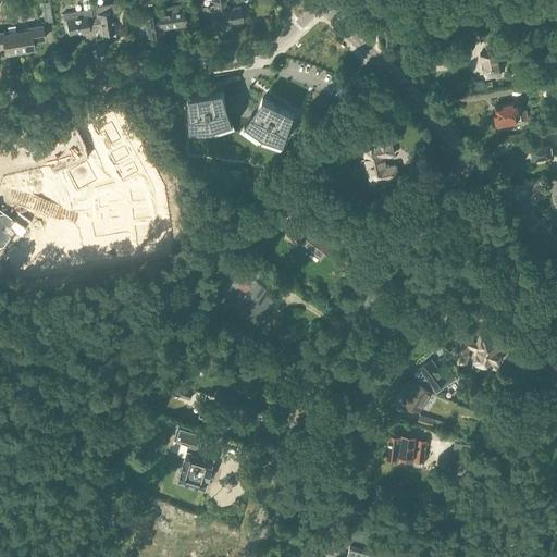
[(95,29),(91,17),(90,9),(91,9),(89,0),(82,0),(84,10),(63,13),(64,21),(67,20),(70,35),(89,32),(88,31),(95,29)]
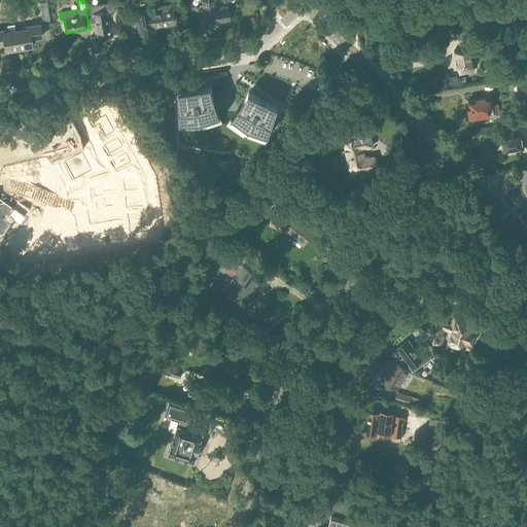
[(119,0),(120,5),(123,16),(130,15),(128,3),(127,0),(119,0)]
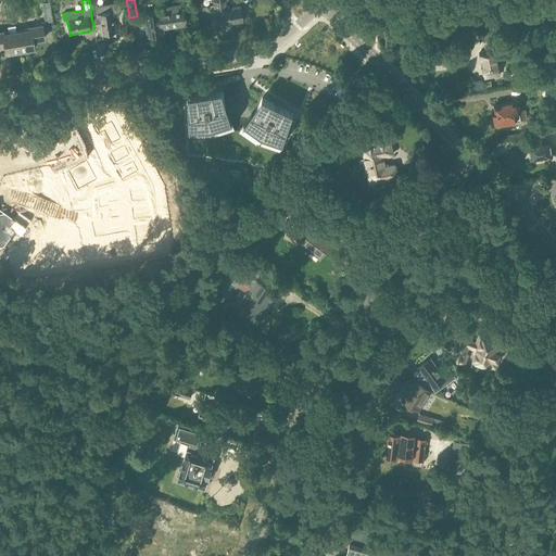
[(184,0),(186,10),(193,9),(191,0),(184,0)]
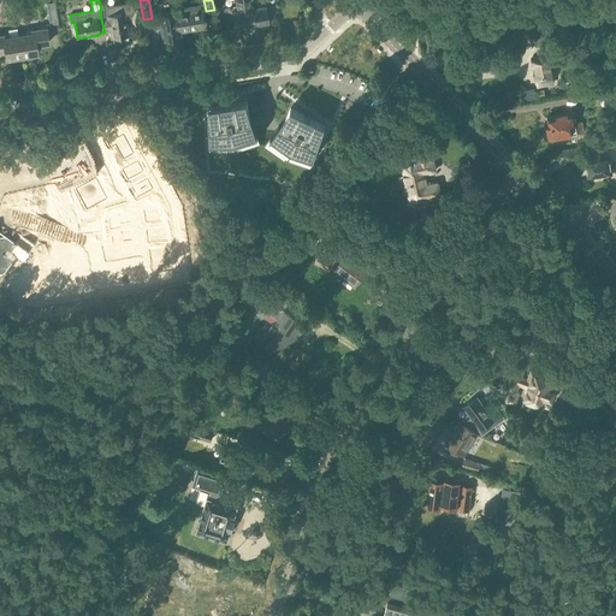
[(51,25),(58,24),(55,3),(47,4),(51,25)]
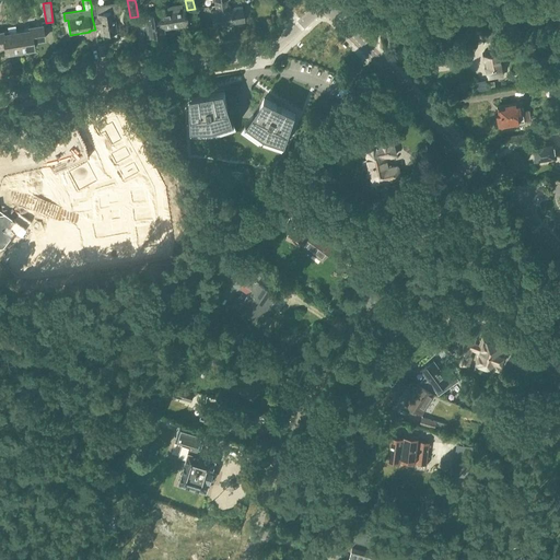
[(91,9),(92,18),(95,30),(101,28),(102,34),(116,32),(114,13),(121,12),(120,2),(97,7),(97,8),(92,9),(91,9)]
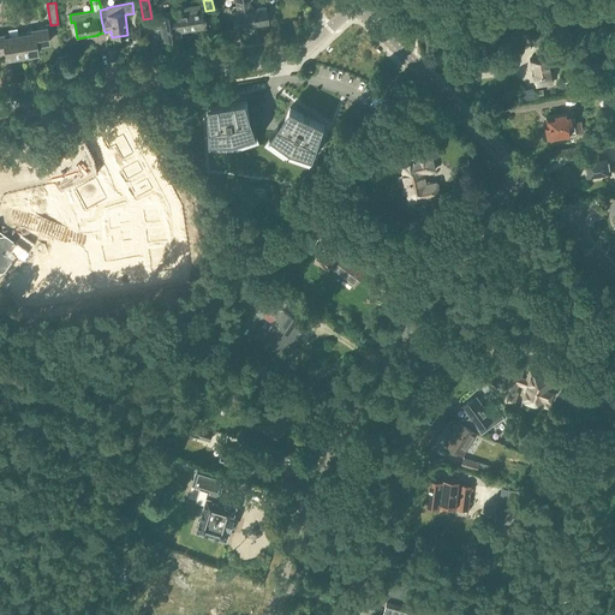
[(251,4),(237,6),(238,13),(233,13),(237,30),(268,24),(266,9),(252,11),(251,4)]
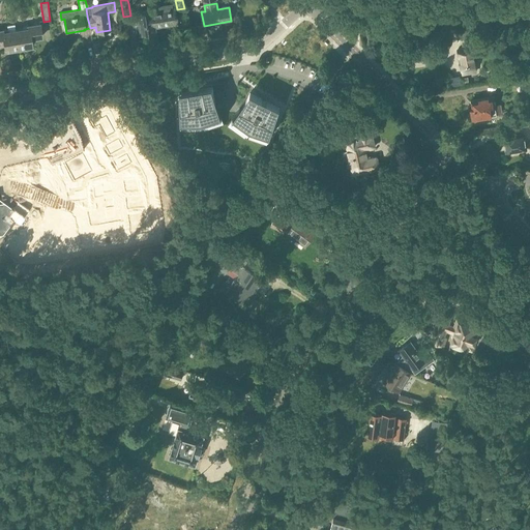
[(159,11),(152,12),(154,28),(177,24),(174,9),(173,9),(172,4),(158,6),(159,11)]
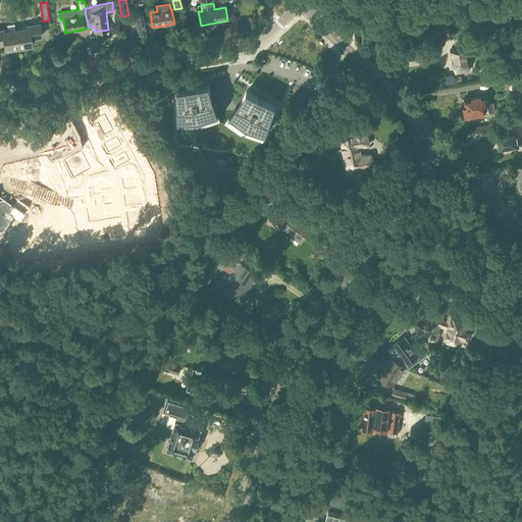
[(149,10),(135,12),(136,21),(132,21),(134,36),(153,33),(150,12),(149,10)]
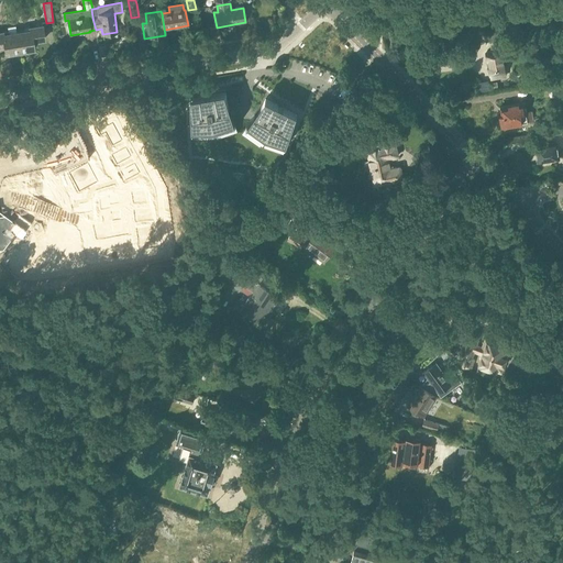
[(17,32),(20,52),(34,50),(33,41),(45,40),(42,25),(24,29),(24,31),(17,32)]
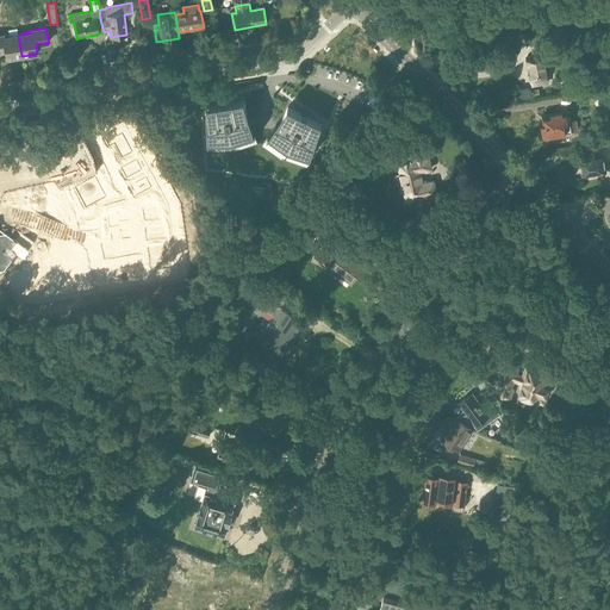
[(22,56),(18,35),(17,29),(8,30),(10,35),(0,35),(0,50),(5,50),(6,58),(22,56)]
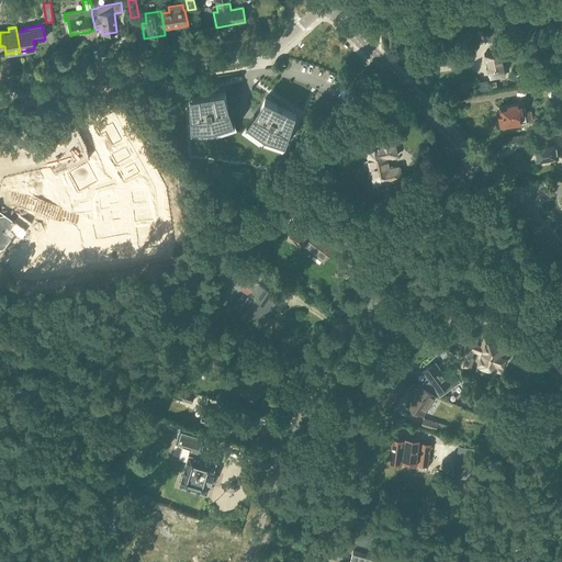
[(499,49),(498,43),(505,42),(503,29),(485,32),(486,45),(491,44),(492,51),(485,52),(487,67),(486,68),(487,71),(489,72),(490,79),(497,77),(497,74),(504,72),(501,49),(499,49)]
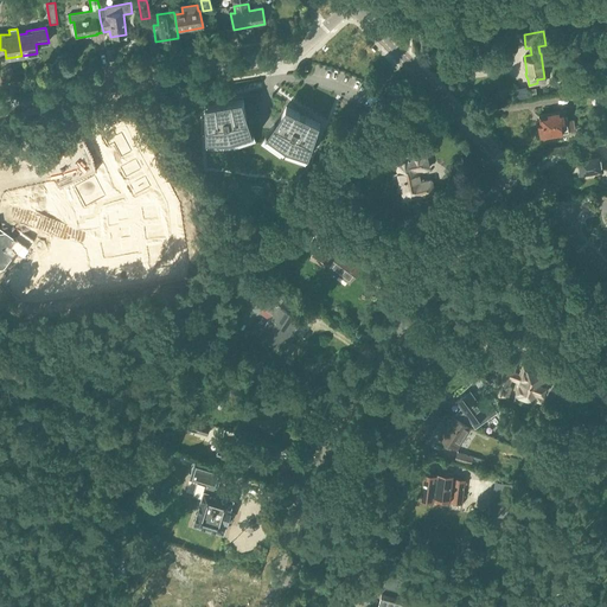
[(606,75),(606,56),(590,58),(594,77),(606,75)]
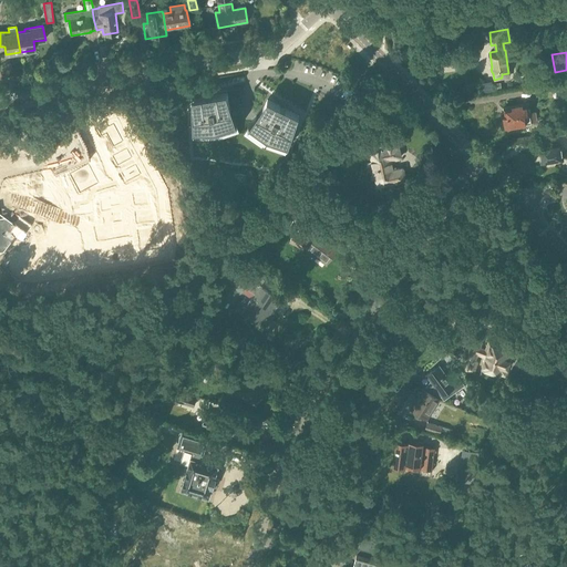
[(218,141),(240,133),(238,126),(238,125),(227,93),(193,100),(194,134),(194,142),(218,141)]
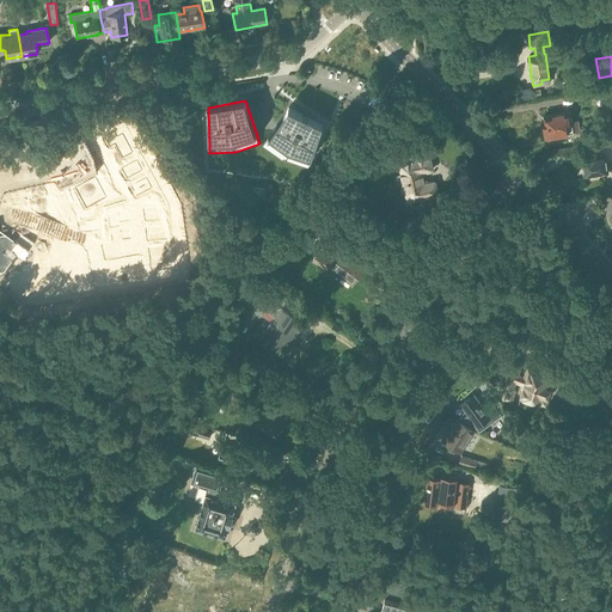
[(311,159),(323,124),(289,108),(268,138),(263,145),(283,159),(307,167),(310,159),(311,159)]
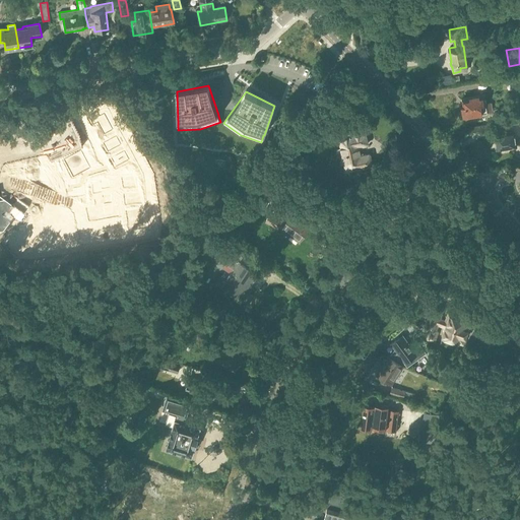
[(473,119),(472,115),(486,113),(484,104),(486,103),(484,93),(461,98),(463,106),(461,107),(461,108),(460,110),(461,114),(463,115),(463,117),(465,116),(466,121),(473,119)]
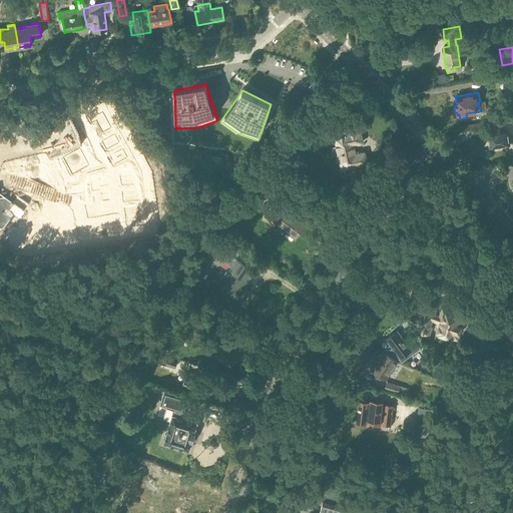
[(10,170),(10,171),(11,172),(49,245),(50,246),(51,246),(97,240),(97,239),(98,238),(98,237),(98,236),(94,225),(119,221),(121,233),(121,234),(121,235),(122,235),(122,236),(123,236),(124,236),(152,232),(153,232),(153,231),(154,231),(154,230),(155,229),(147,174),(113,108),(112,108),(112,107),(111,107),(110,107),(82,113),(81,114),(80,114),(80,115),(79,115),(79,116),(79,117),(79,118),(106,169),(87,179),(86,178),(85,177),(84,177),(83,177),(82,177),(81,178),(80,179),(79,180),(79,181),(79,182),(79,183),(80,184),(61,194),(45,163),(45,162),(44,162),(44,161),(43,161),(42,160),(41,160),(13,167),(12,167),(11,167),(11,168),(11,169),(10,169),(10,170)]
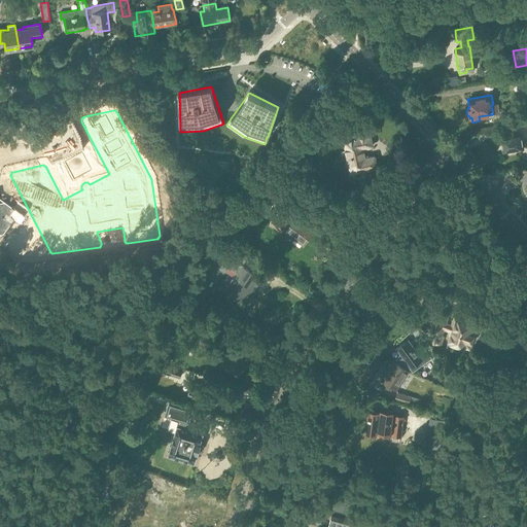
[(513,150),(523,148),(521,133),(511,135),(502,137),(504,150),(513,149),(513,150)]
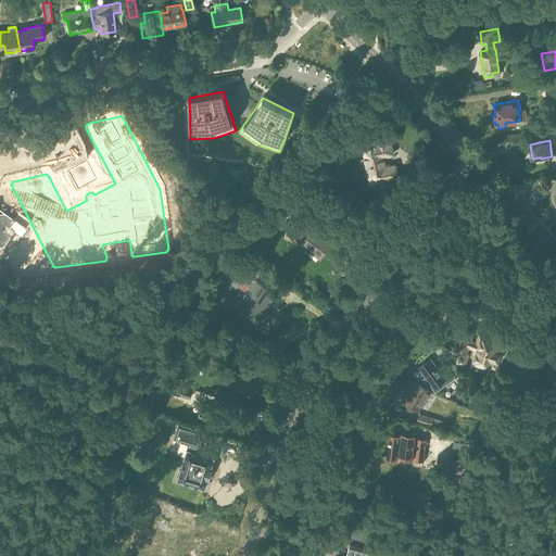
[(386,166),(383,156),(392,155),(393,153),(391,143),(389,142),(363,148),(370,182),(397,177),(397,176),(395,165),(394,165),(386,166)]
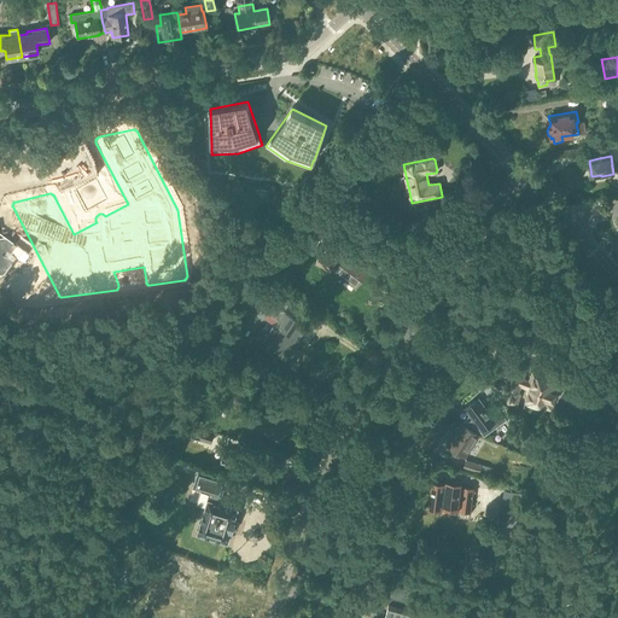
[(304,211),(289,203),(283,214),(298,222),(304,211)]
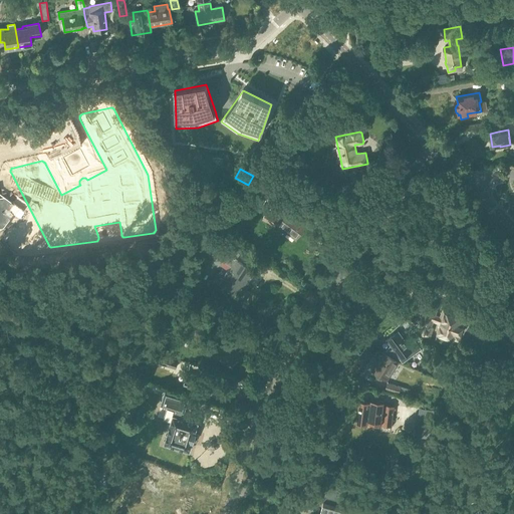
[(236,201),(241,193),(234,189),(229,197),(236,201)]
